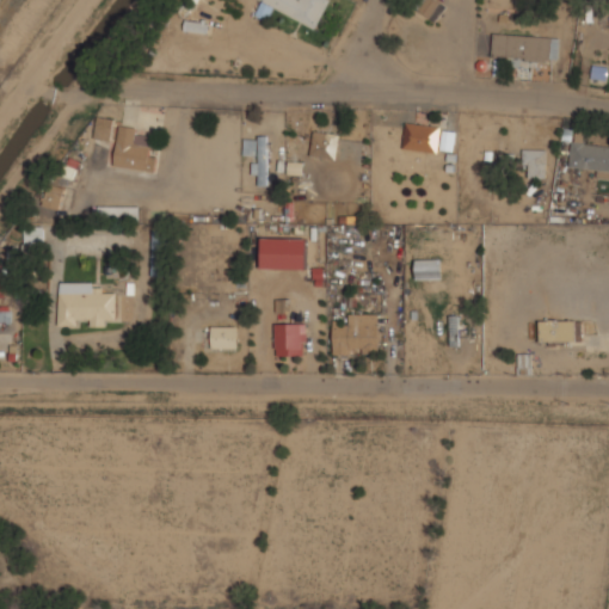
[(315,30),(330,0),(252,0),(252,1),(315,30)]
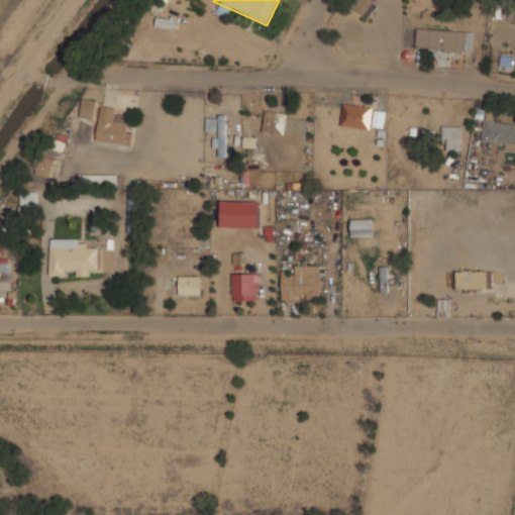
[(349,0),(346,6),(370,18),(378,3),(372,0),(349,0)]
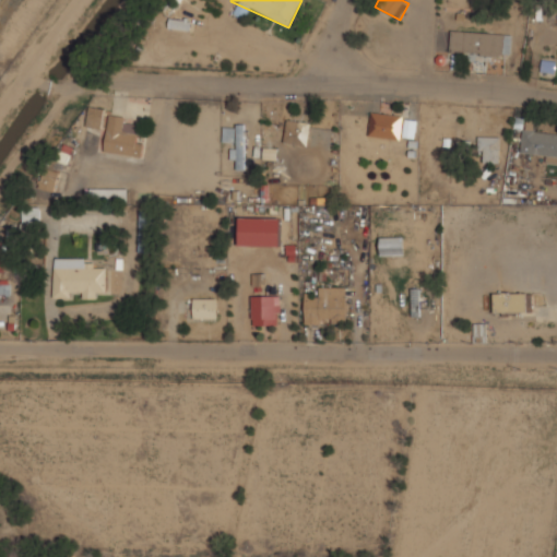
[(230,15),(243,21),(248,8),(237,3),(230,15)]
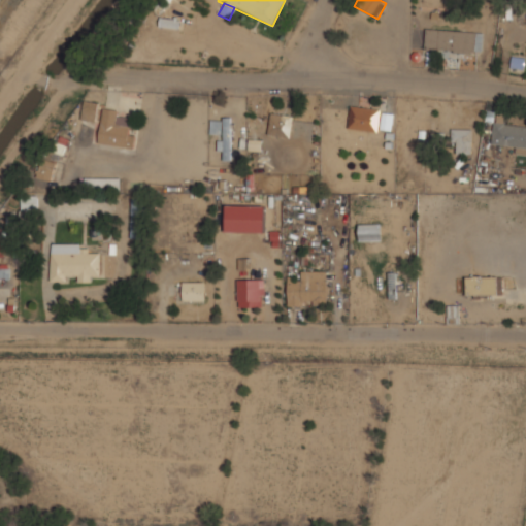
[(179,32),(182,21),(160,17),(158,27),(179,32)]
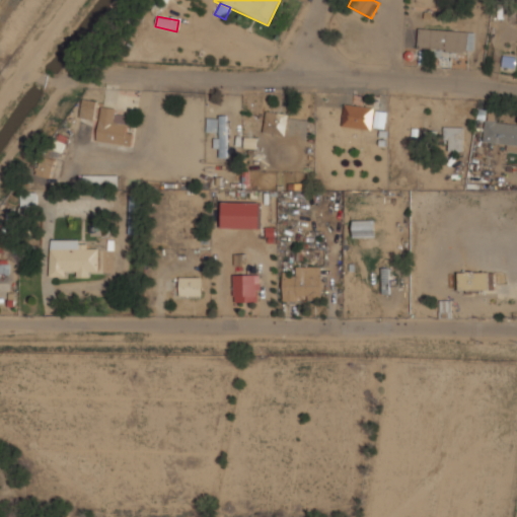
[(473,31),(417,30),(417,52),(472,53),(473,31)]
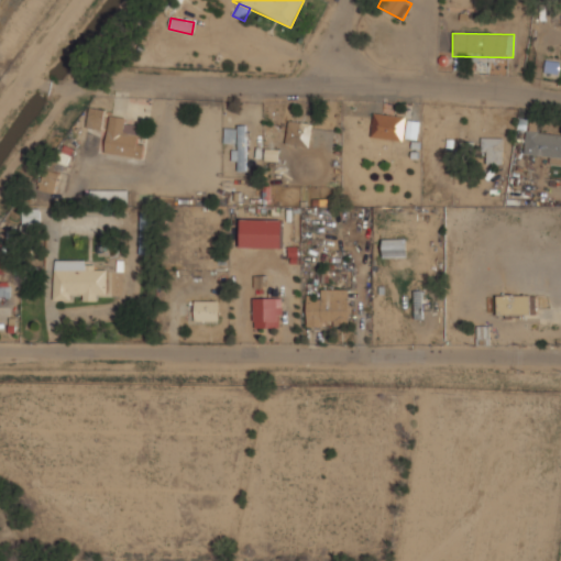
[(105,109),(89,106),(85,125),(101,129),(105,109)]
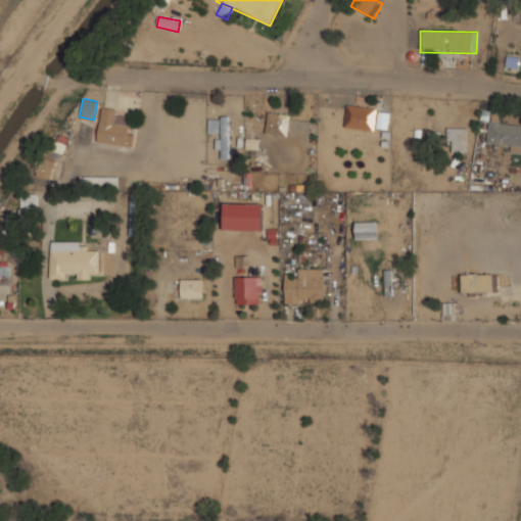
[(376,108),(345,106),(343,129),(374,131),(376,108)]
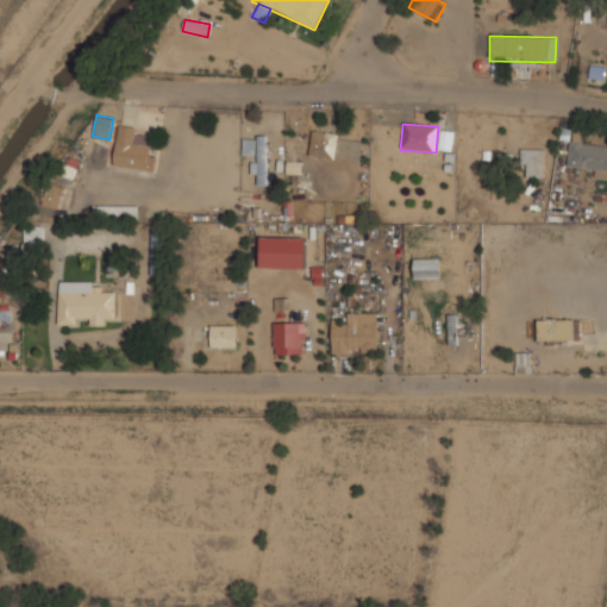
[(112,168),(154,173),(156,157),(149,156),(150,143),(136,141),(138,129),(117,126),(112,168)]
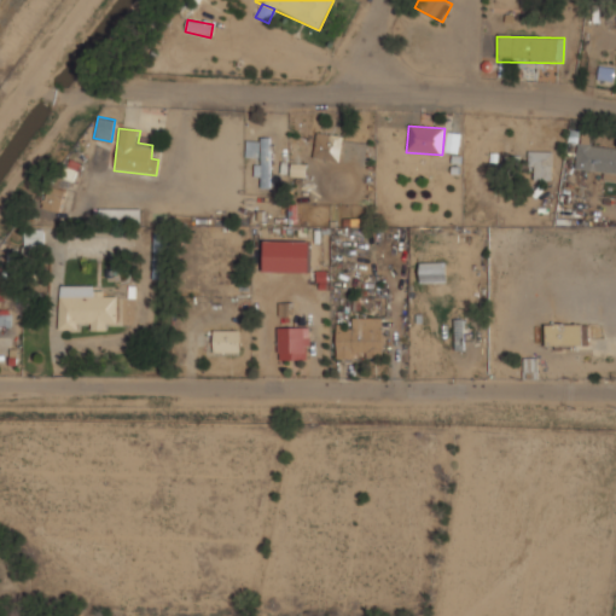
[(458,135),(446,134),(443,152),(455,155),(458,135)]
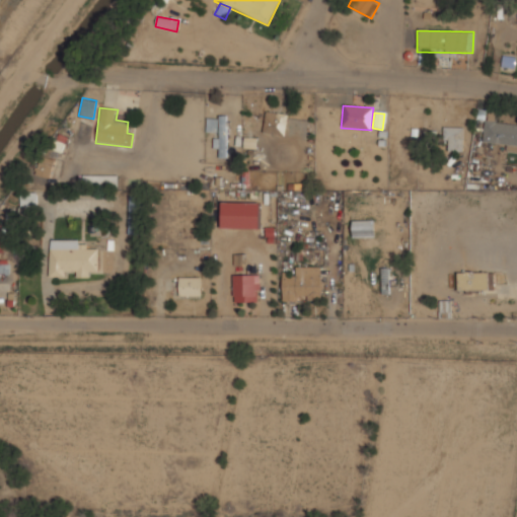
[(286,118),(265,115),(263,135),(284,138),(286,118)]
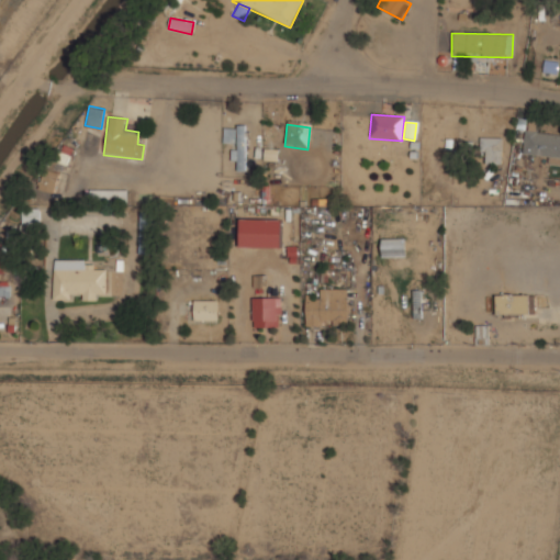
[(244,129),(225,129),(225,142),(234,141),(235,171),(245,171),(244,129)]
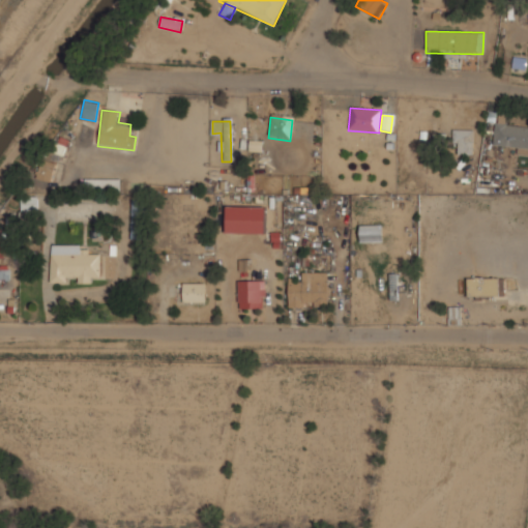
[(527,127),(494,124),(492,146),(514,148),(514,154),(527,155),(527,127)]
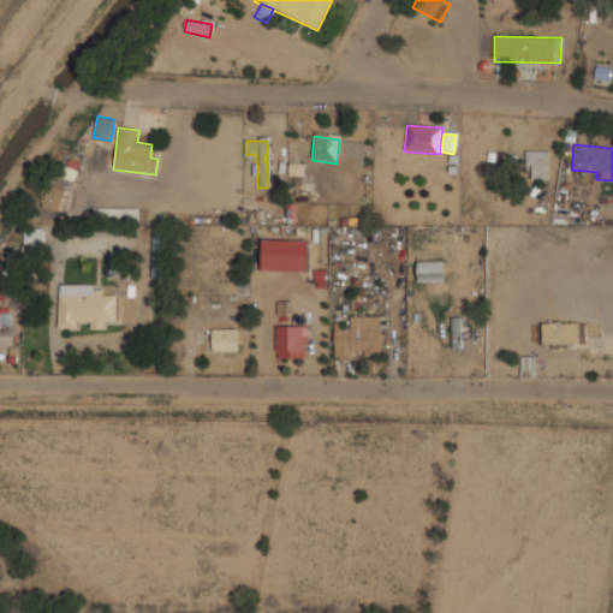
[(548,152),(525,152),(525,180),(548,180),(548,152)]
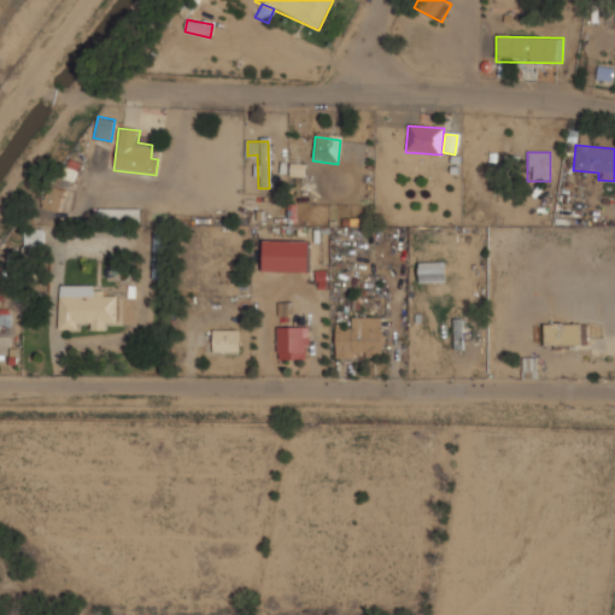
[(78,169),(70,163),(60,175),(69,181),(78,169)]
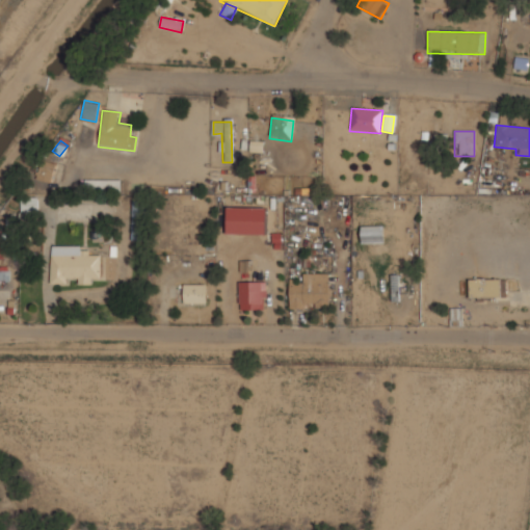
[(262,153),(262,142),(250,142),(249,153),(262,153)]
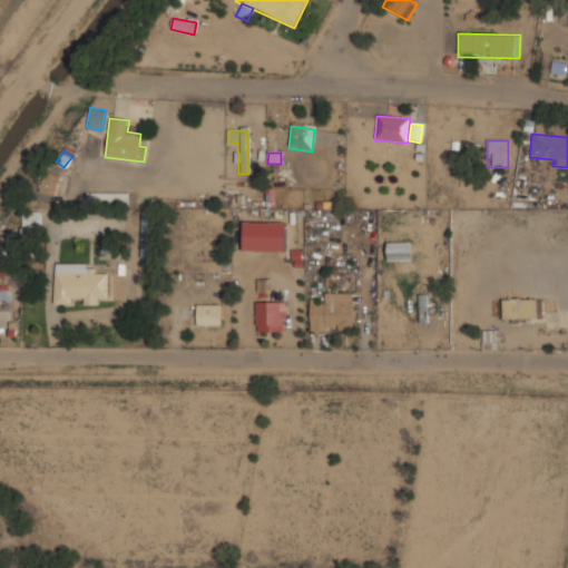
[(60,176),(45,172),(37,192),(52,197),(60,176)]
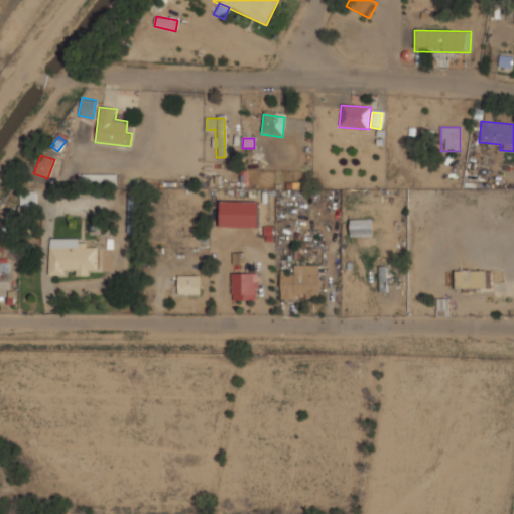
[(127,235),(140,235),(140,196),(127,196),(127,235)]
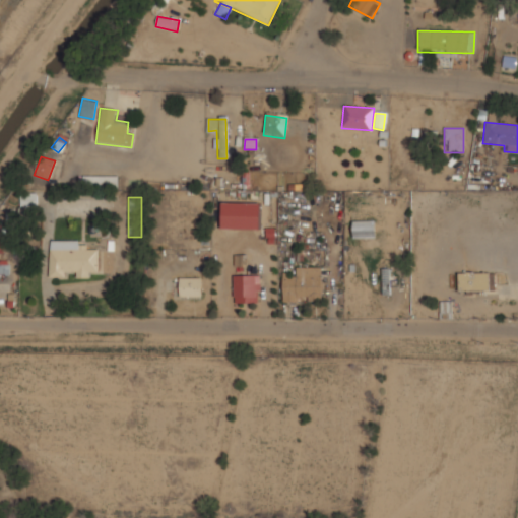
[(376,221),(352,221),(352,239),(376,239),(376,221)]
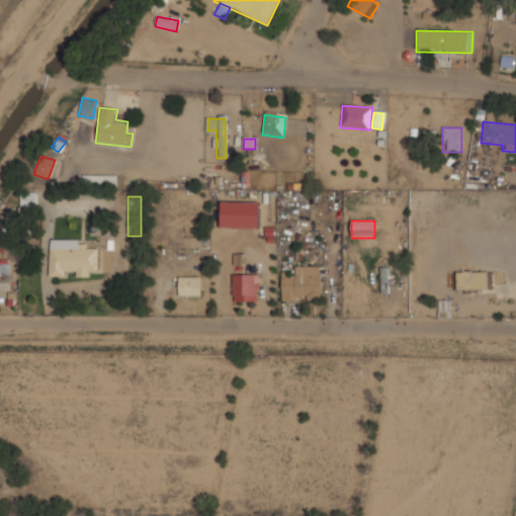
[(49,277),(88,277),(88,270),(97,270),(97,249),(79,250),(79,240),(49,240),(49,277)]
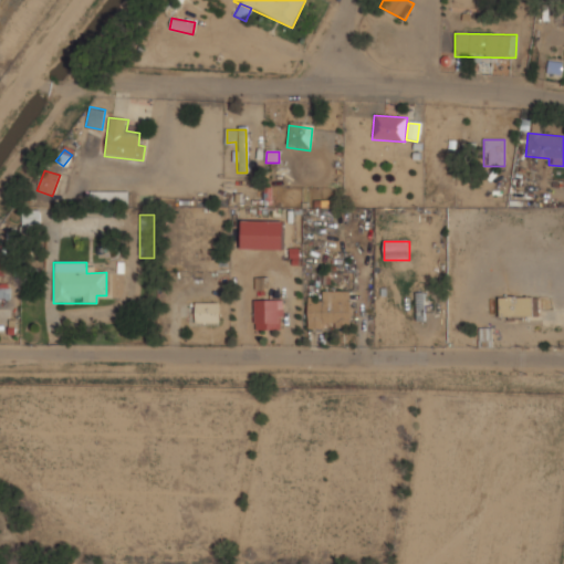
[(307,329),(351,329),(351,292),(320,292),(320,301),(307,301),(307,329)]
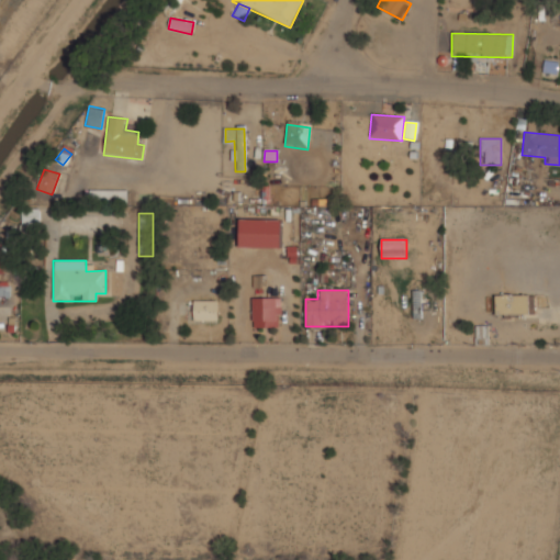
[(534,315),(534,294),(495,294),(495,315),(534,315)]
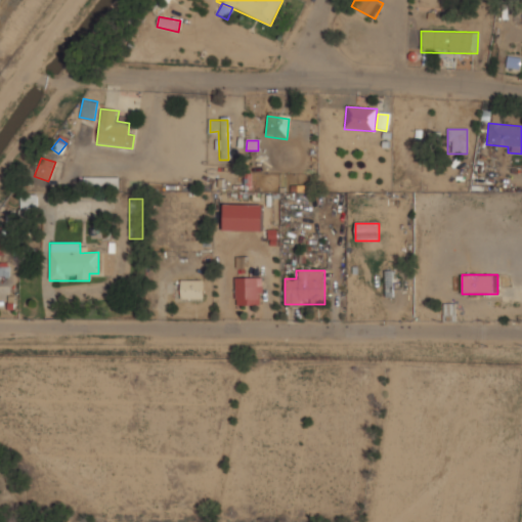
[(234,300),(261,300),(261,277),(234,277),(234,300)]
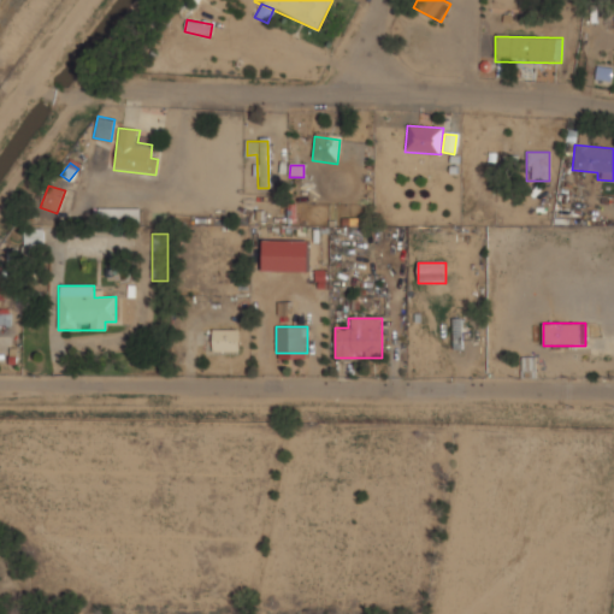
[(238,353),(238,329),(212,329),(212,353),(238,353)]
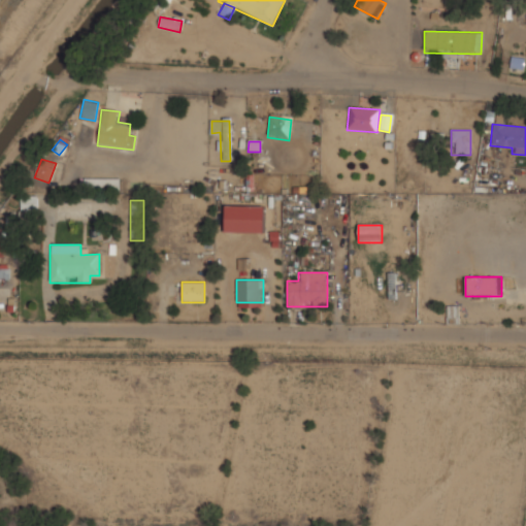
[(458,324),(457,307),(447,307),(447,324),(458,324)]
